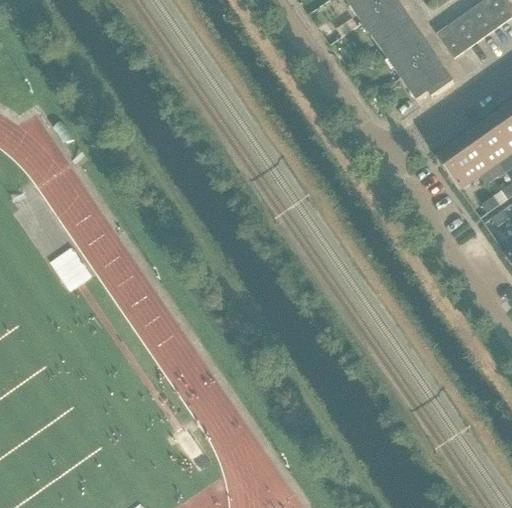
[(347,0),(417,99),(427,93),(430,97),(453,81),(450,76),(446,79),(391,0),(347,0)]
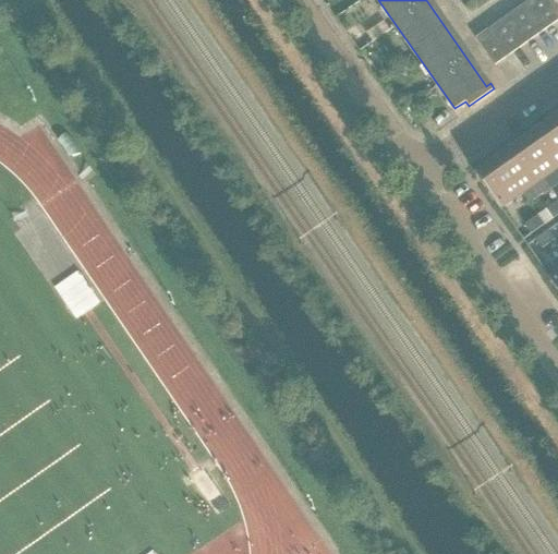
[(485,48),(497,40),(507,53),(557,16),(557,5),(554,0),(524,0),(476,35),(485,48)]
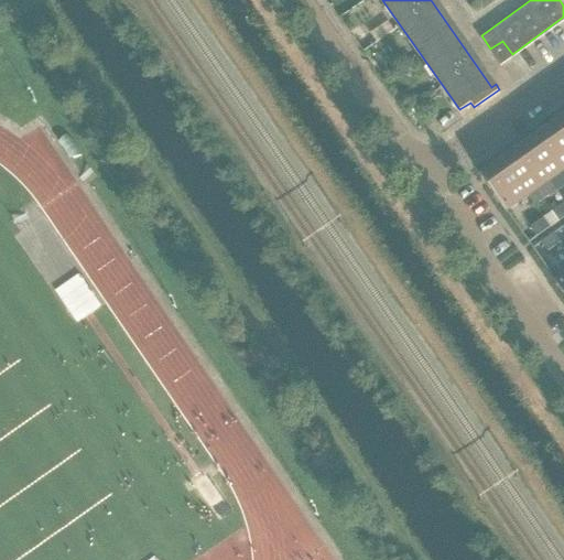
[(500,63),(512,54),(502,41),(490,49),(500,63)]
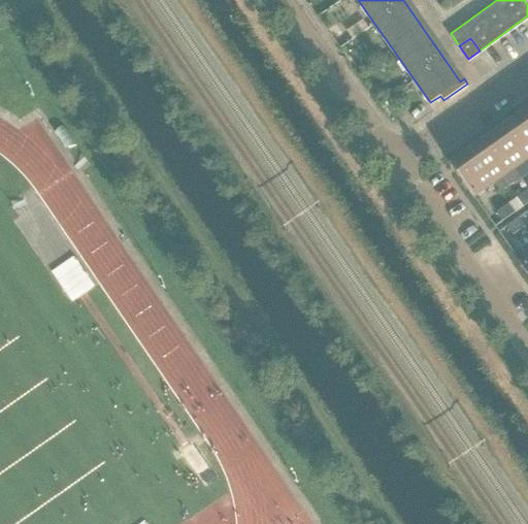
[(527,105),(512,118),(527,141),(527,105)]
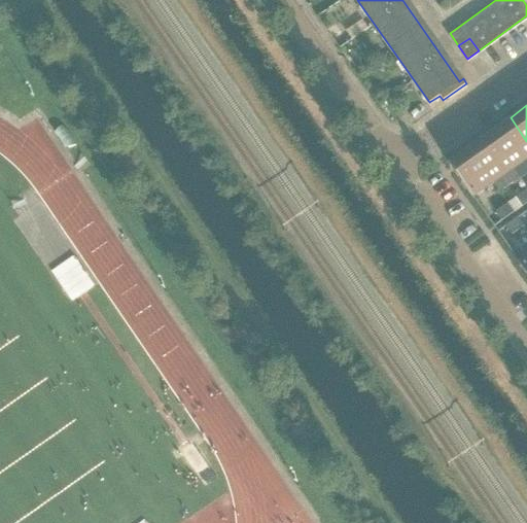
[(526,141),(511,117),(490,132),(514,166),(526,155),(526,141)]
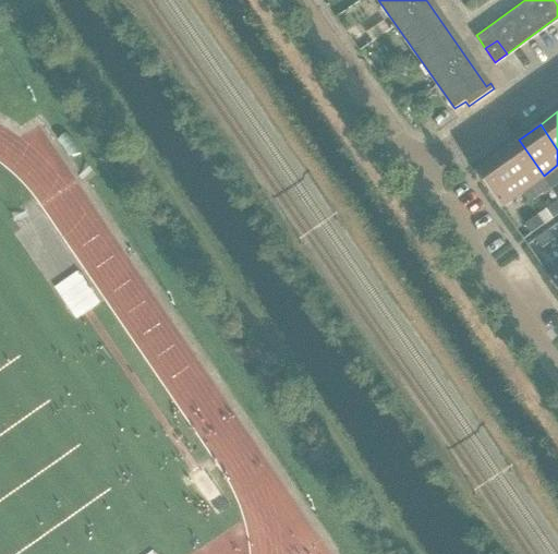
[(519,140),(497,155),(522,191),(544,176),(519,140)]
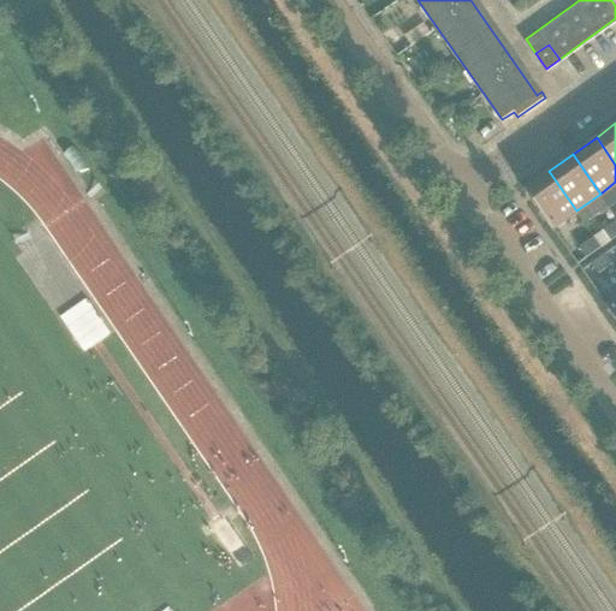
[(576,211),(549,171),(525,188),(552,227),(576,211)]
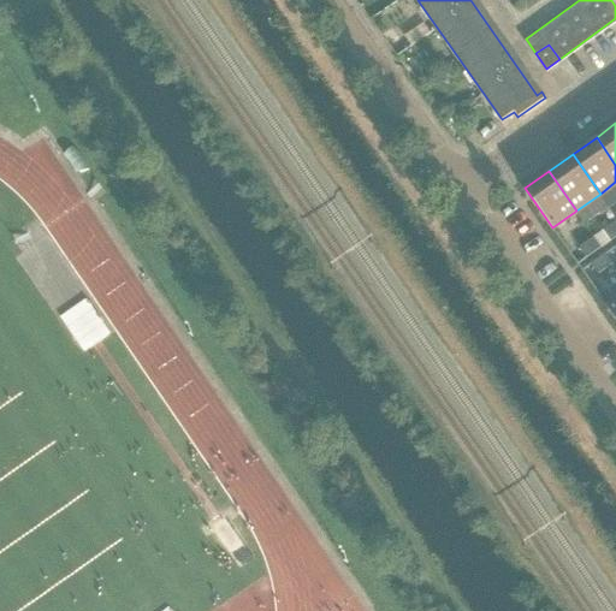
[(615,219),(603,229),(610,238),(615,233),(615,219)]
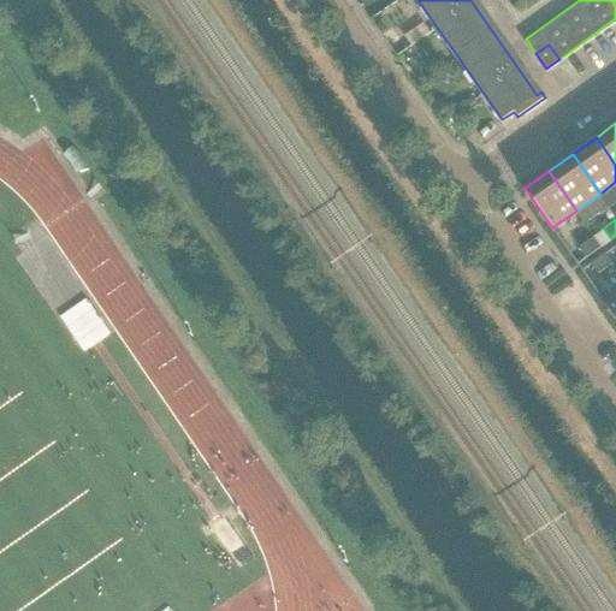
[(594,235),(580,245),(586,255),(602,244),(594,235)]
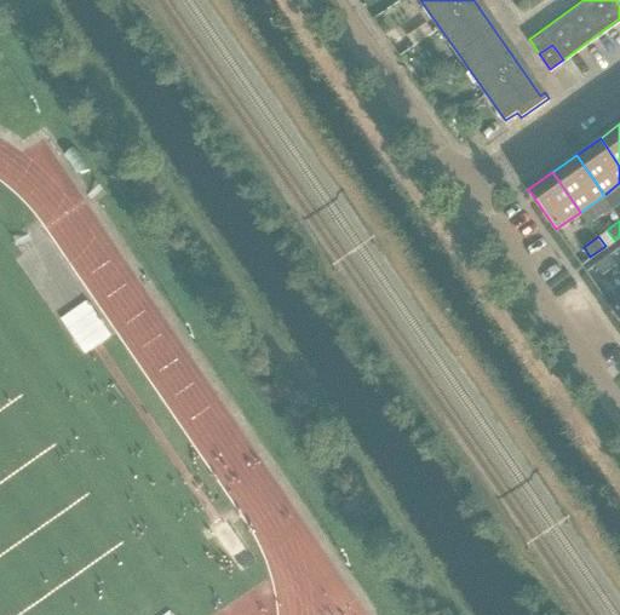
[(609,253),(595,263),(602,272),(616,263),(609,253)]
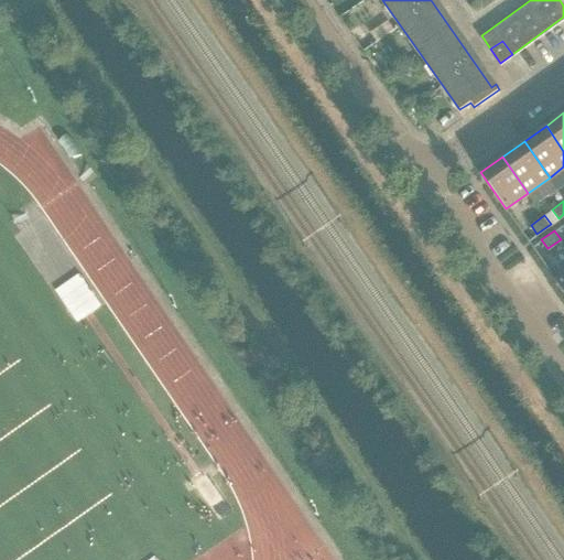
[(563,269),(554,277),(563,291),(563,269)]
